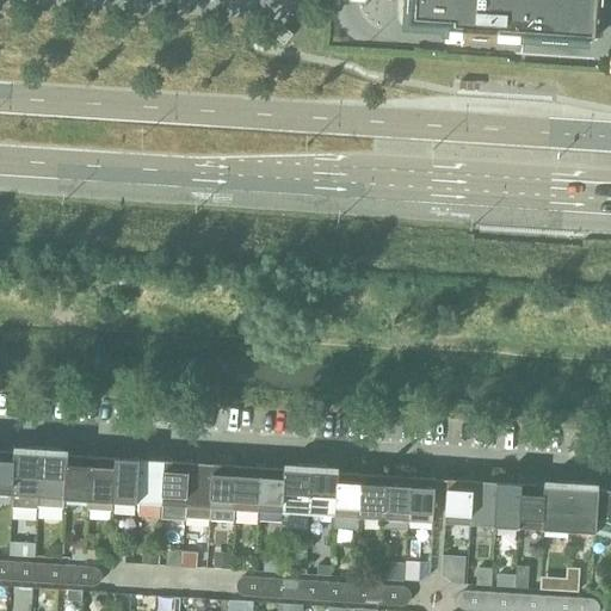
[(451,26),(451,34),(461,34),(462,32),(485,34),(485,37),(498,38),(519,39),(519,36),(593,41),(596,0),(413,0),(412,24),(451,26)]
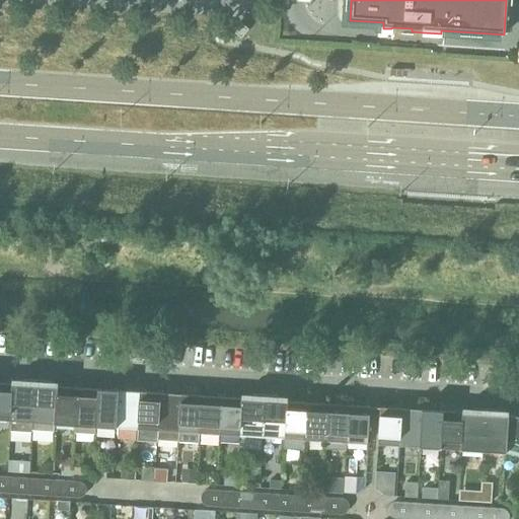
[(241,39),(249,29),(240,21),(232,30),(241,39)]
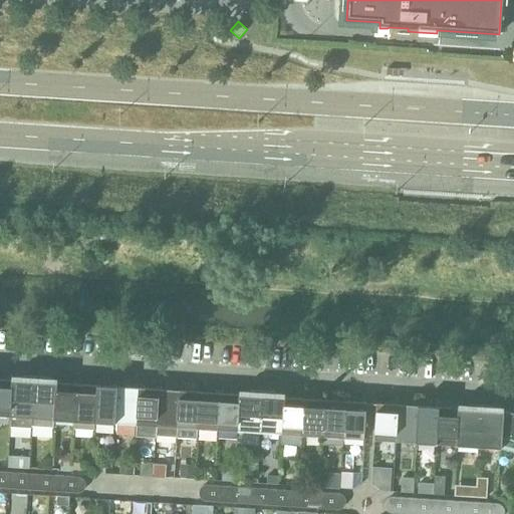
[(14,380),(0,378),(0,416),(11,417),(14,380)]
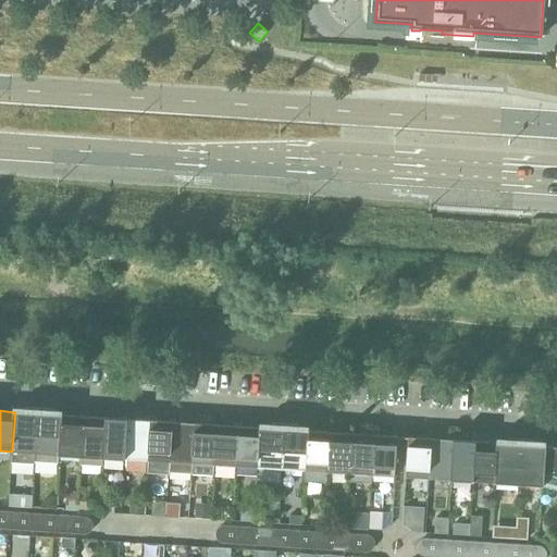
[(35,461),(36,453),(38,413),(15,412),(12,452),(12,462),(35,463),(35,461)]
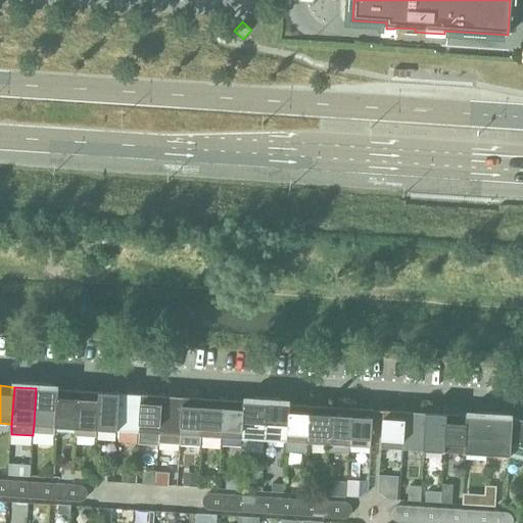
[(55,435),(55,427),(57,390),(36,388),(34,425),(33,433),(55,435)]
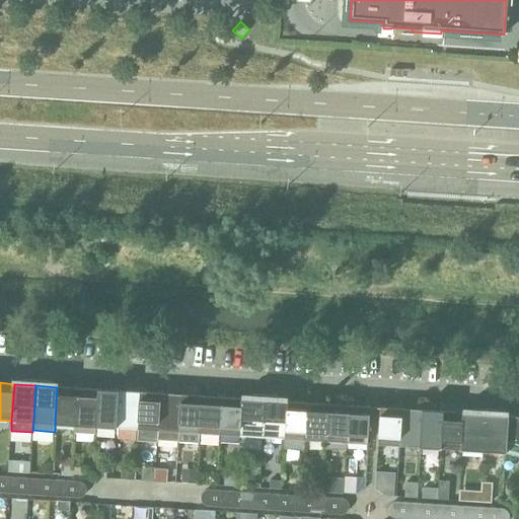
[(76,425),(78,388),(57,387),(55,424),(76,425)]
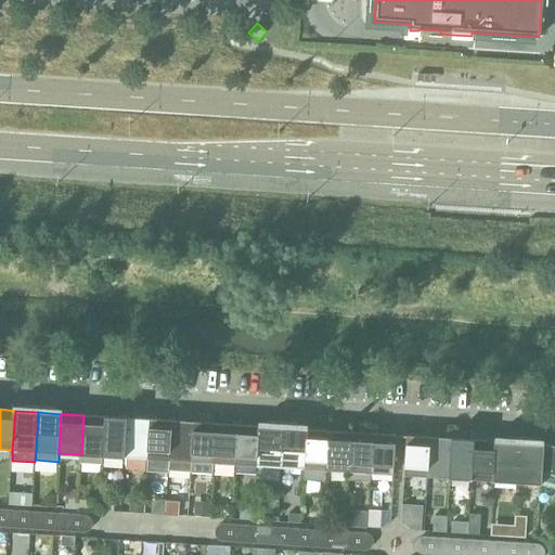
[(103,464),(103,455),(105,416),(84,415),(81,454),(80,463),(103,464)]
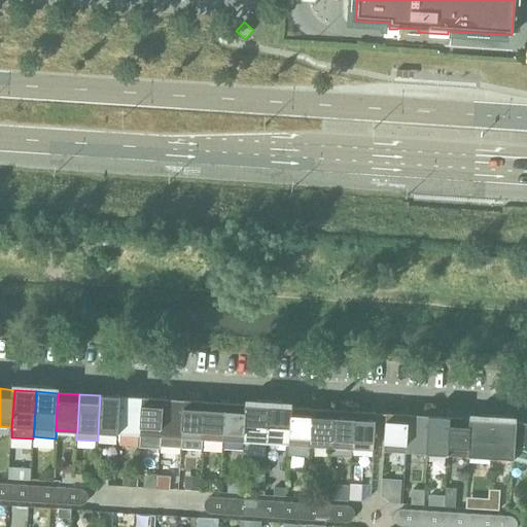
[(98,432),(118,434),(120,397),(100,395),(98,432)]
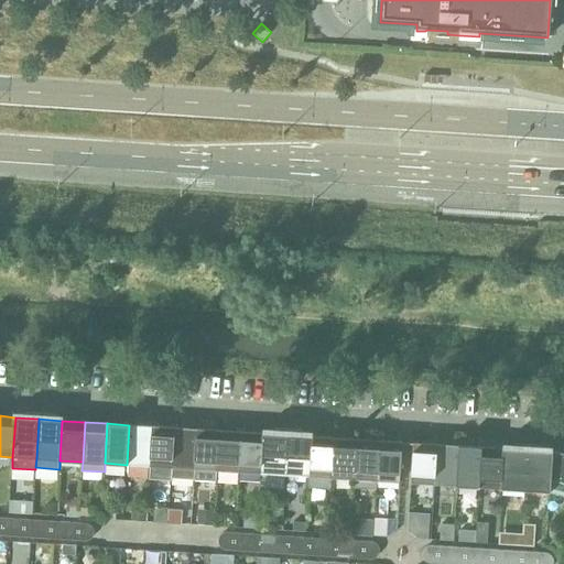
[(152,426),(129,425),(127,465),(150,466),(152,426)]
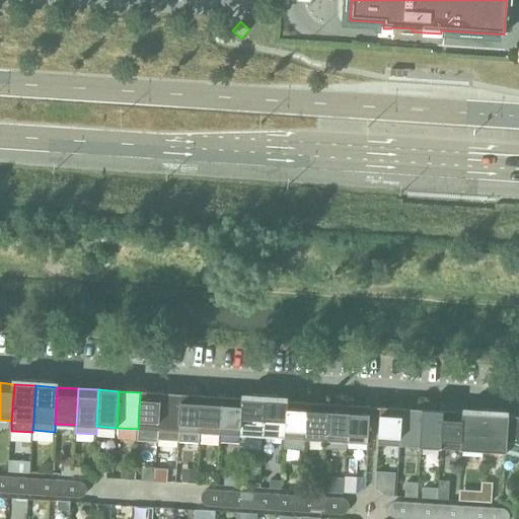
[(140,392),(138,429),(137,441),(158,442),(158,440),(161,393),(140,392)]
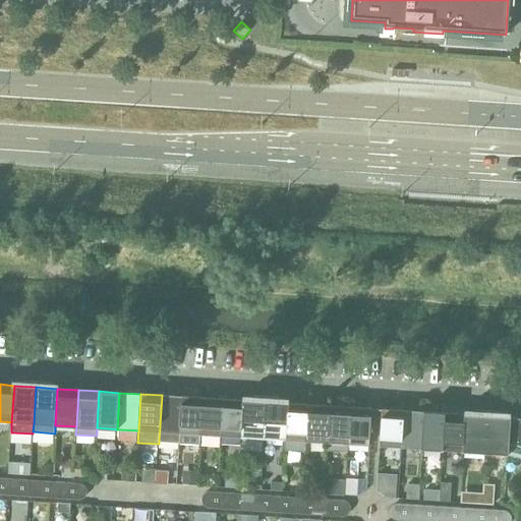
[(159,442),(179,444),(182,397),(162,395),(159,442)]
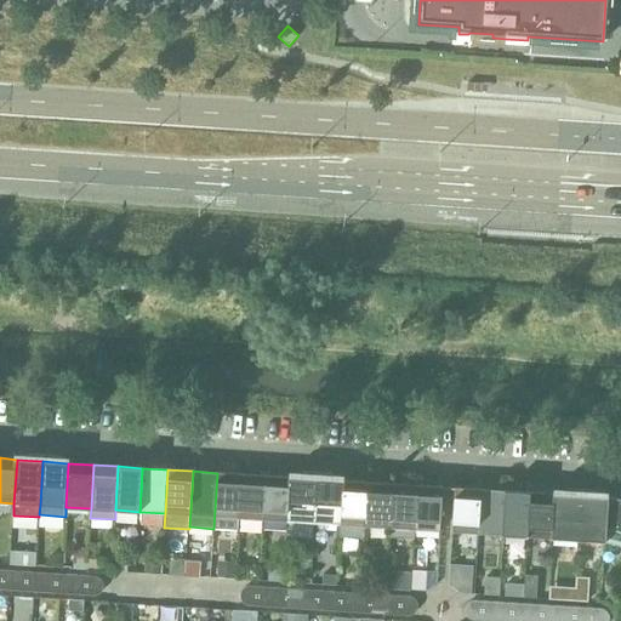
[(238,530),(239,518),(241,474),(217,473),(214,529),(238,530)]
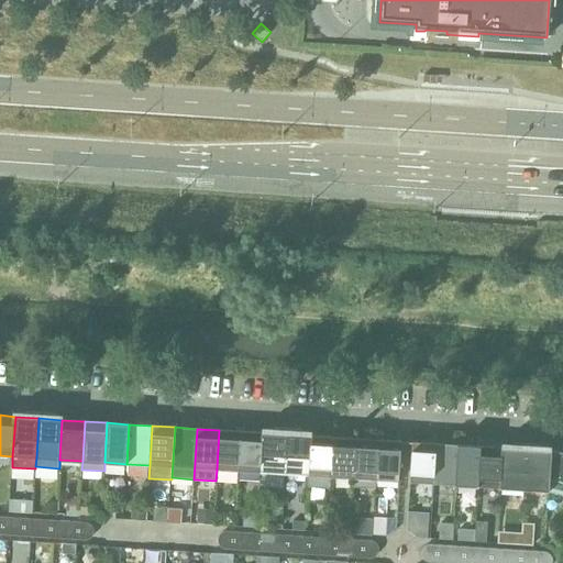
[(241,431),(219,430),(217,470),(239,471),(241,431)]
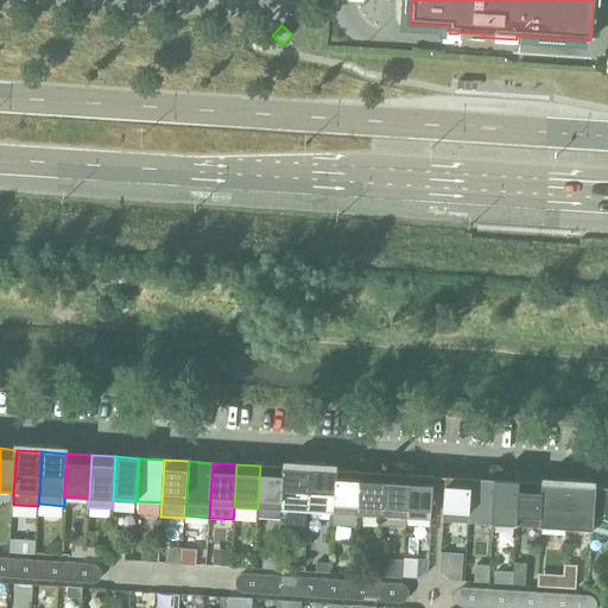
[(258,508),(283,511),(285,467),(260,466),(258,508)]
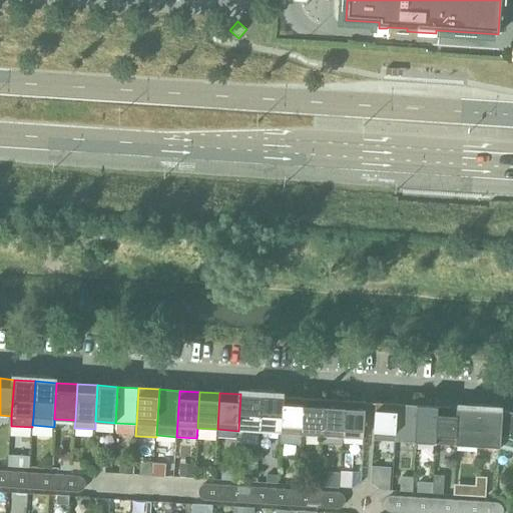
[(238,431),(260,432),(262,396),(240,394),(238,431)]
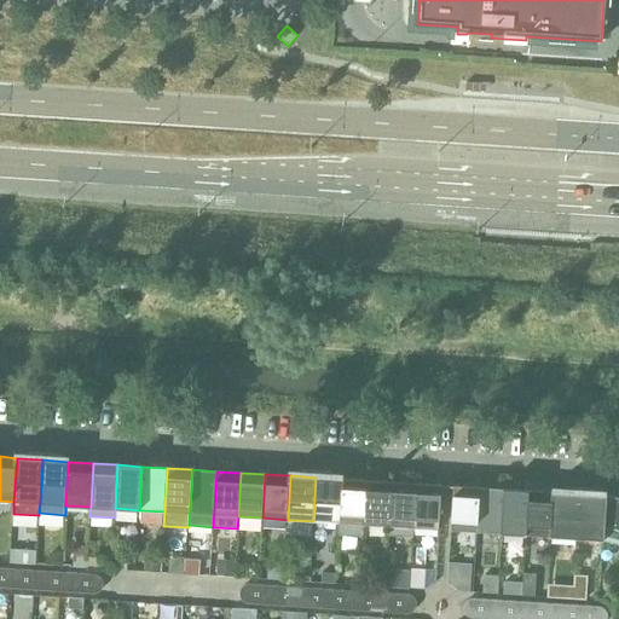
[(339,522),(340,522),(342,479),(316,478),(313,521),(339,522)]
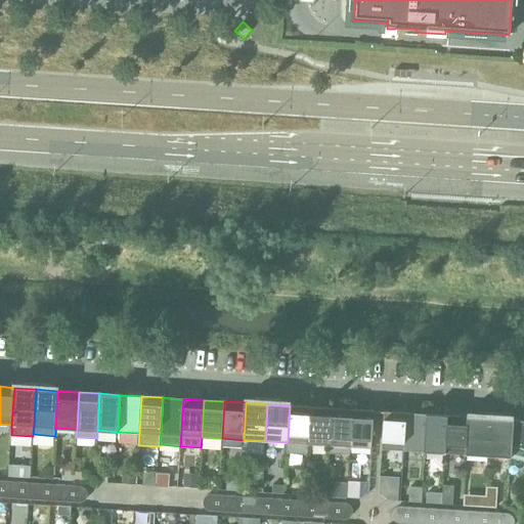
[(308,444),(310,407),(290,405),(288,442),(287,442),(286,453),(307,454),(308,444)]
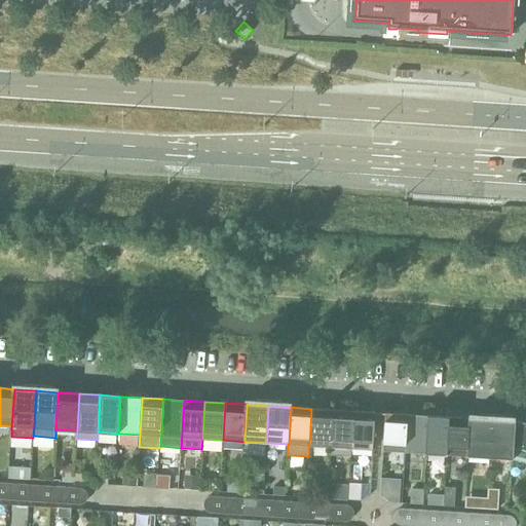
[(309,446),(330,447),(333,410),(311,409),(309,446)]
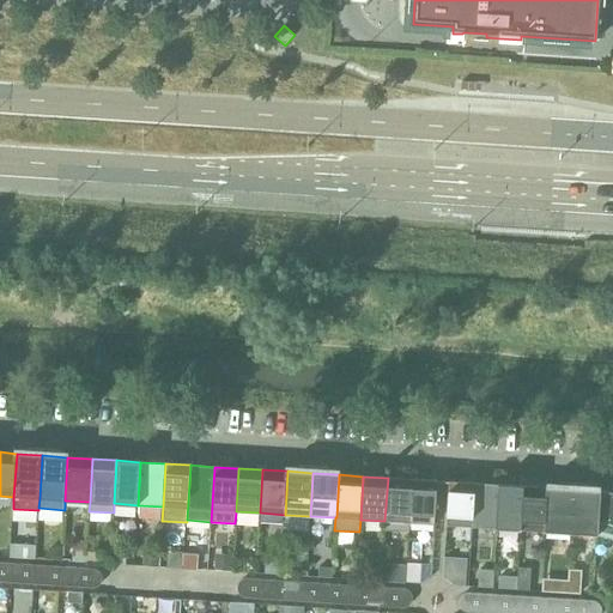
[(410,522),(412,479),(388,478),(384,521),(384,532),(410,533),(410,522)]
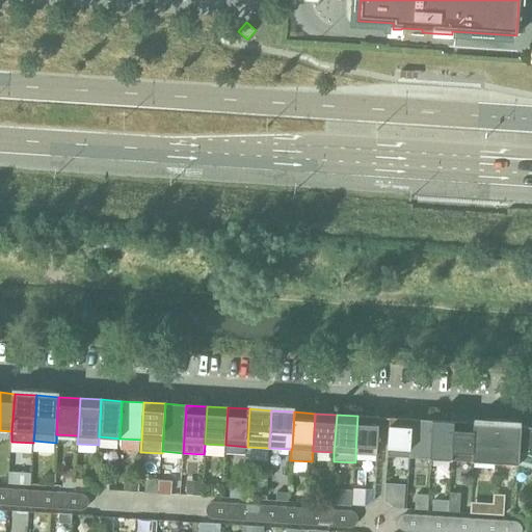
[(379,418),(357,416),(355,453),(377,455),(379,418)]
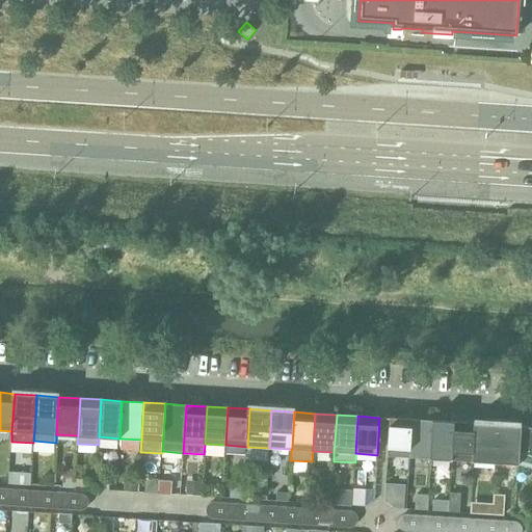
[(388,455),(410,457),(413,420),(391,418),(388,455)]
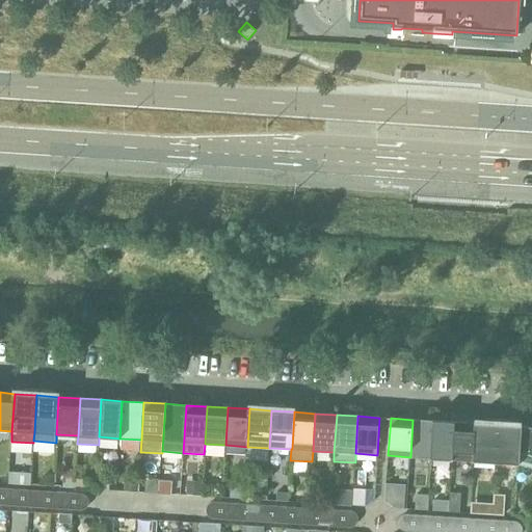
[(434,421),(413,420),(410,457),(432,458),(434,421)]
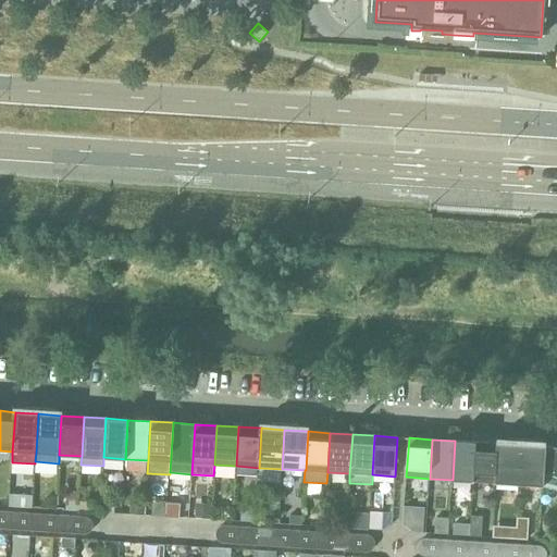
[(477,442),(455,441),(453,480),(474,481),(477,442)]
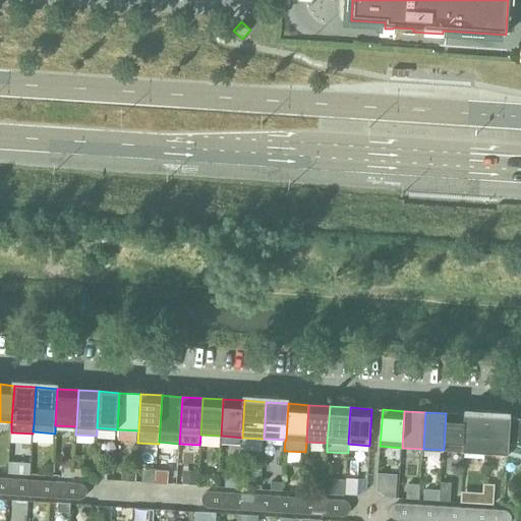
[(467,414),(446,413),(444,450),(464,452),(467,414)]
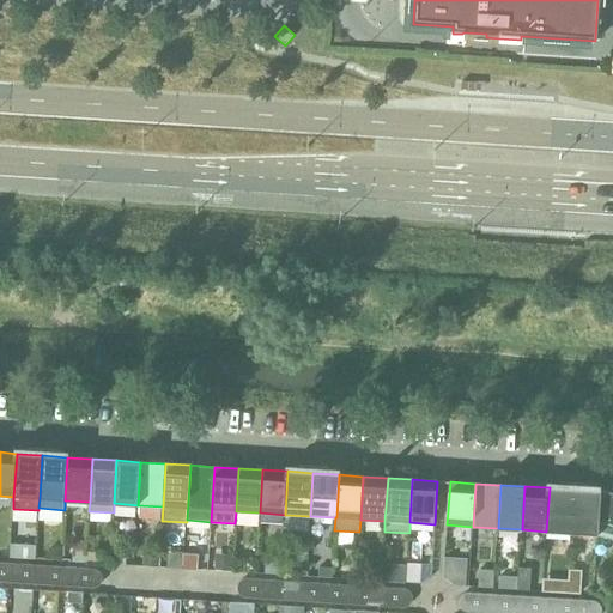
[(575,490),(550,487),(546,532),(572,533),(575,490)]
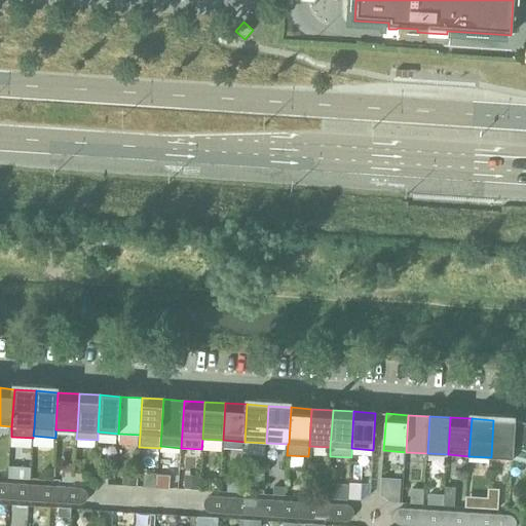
[(491,457),(513,458),(515,421),(493,420),(491,457)]
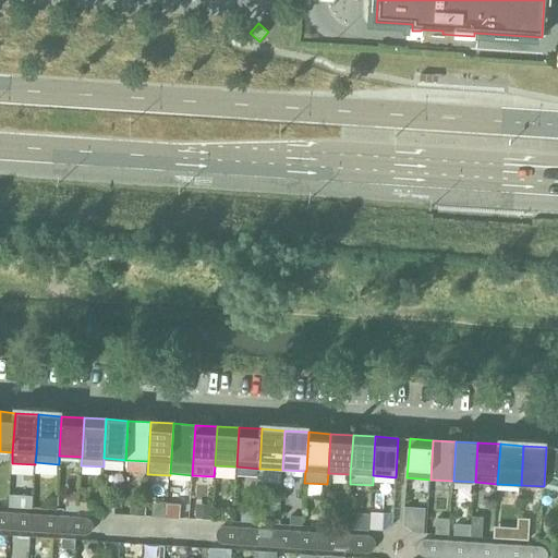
[(557,448),(556,448),(546,447),(544,486),(557,489),(557,448)]
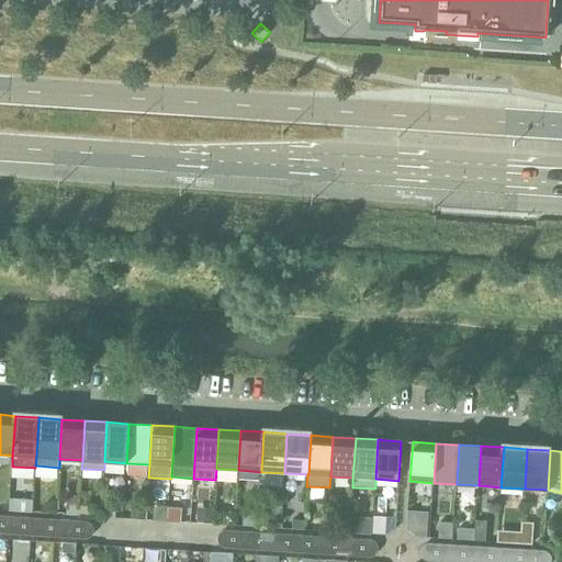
[(67,496),(66,507),(77,508),(78,496),(67,496)]
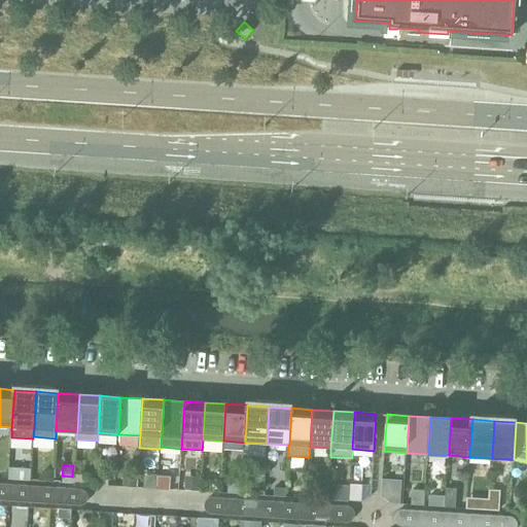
[(108,475),(98,475),(98,485),(107,486),(108,475)]
